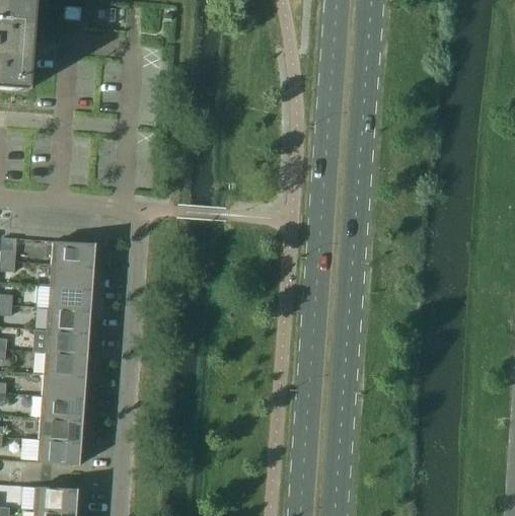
[(0,0),(0,87),(27,90),(33,0),(0,0)]
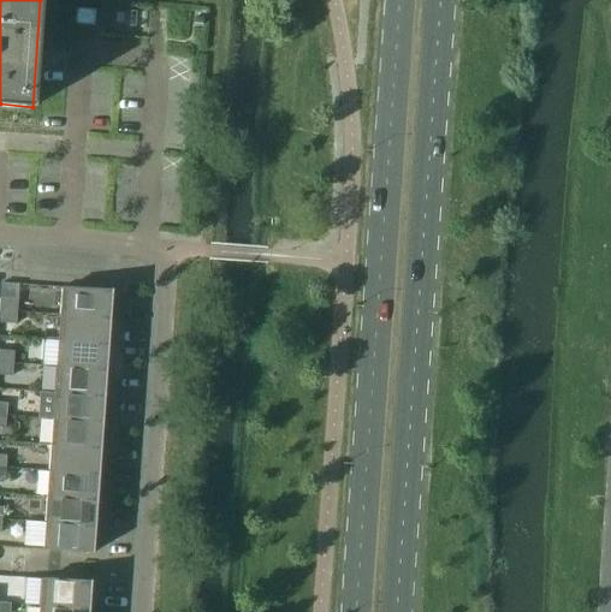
[(100,22),(100,7),(83,6),(82,21),(100,22)]
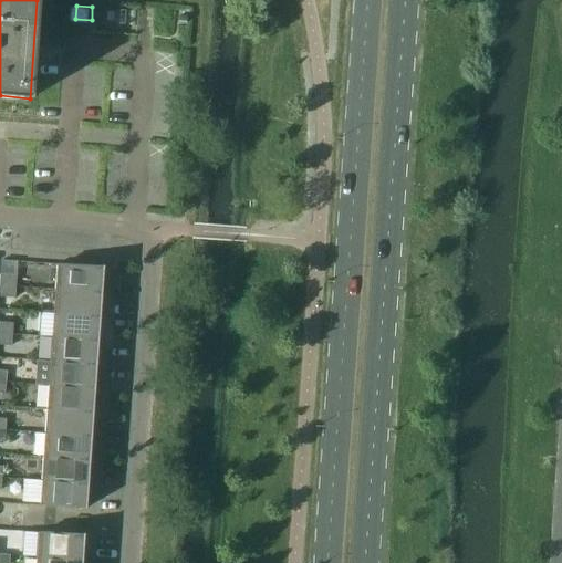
[(131,8),(113,7),(112,22),(129,23),(131,8)]
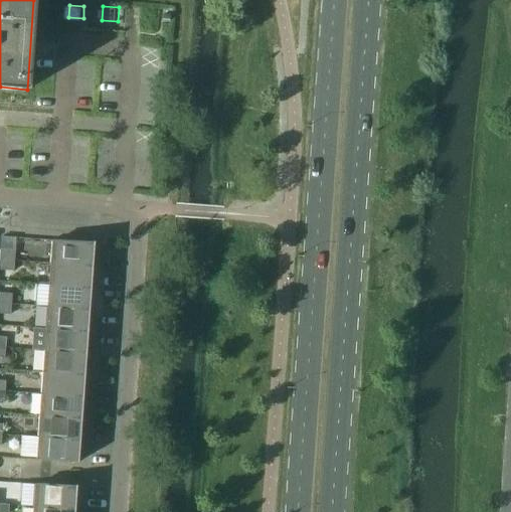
[(94,264),(96,241),(96,240),(95,240),(54,238),(53,261),(94,264)]
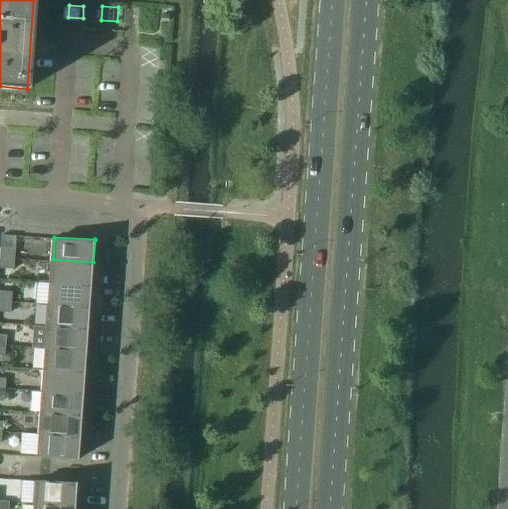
[(2,256),(17,257),(18,246),(3,245),(2,256)]
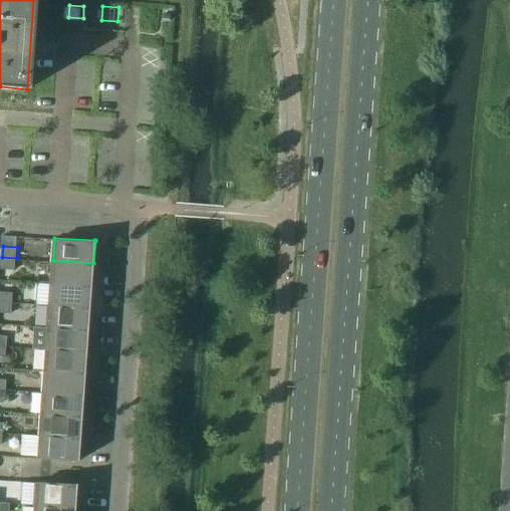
[(16,268),(17,258),(2,257),(2,267),(16,268)]
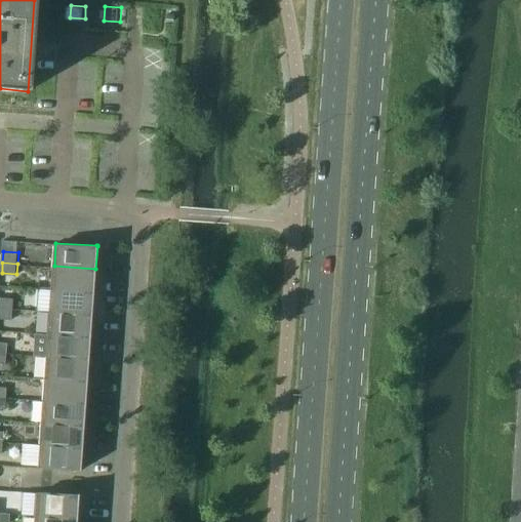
[(93,291),(95,269),(54,266),(52,288),(93,291)]
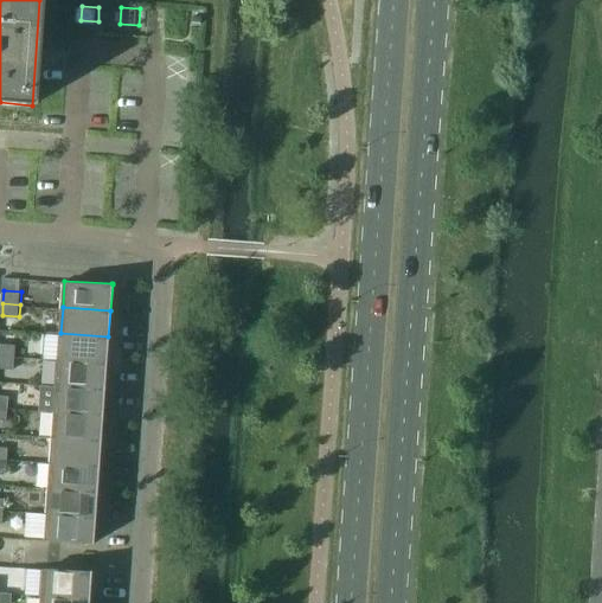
[(107,361),(108,337),(61,333),(58,359),(107,361)]
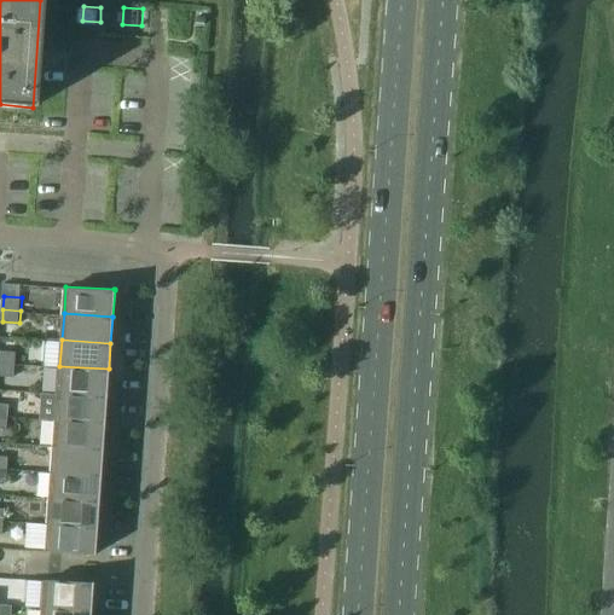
[(0,361),(17,363),(18,349),(0,348),(0,361)]
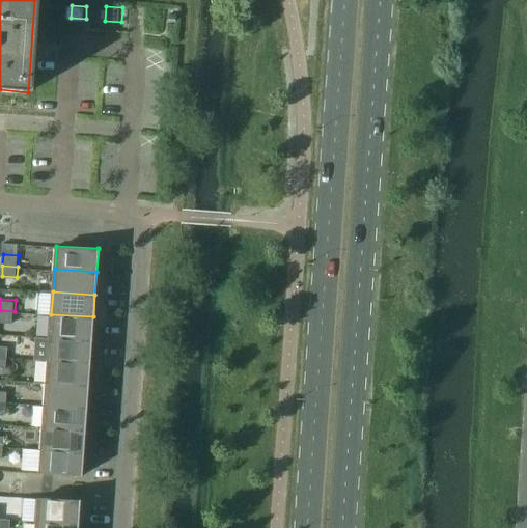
[(0,321),(14,322),(15,311),(0,310),(0,321)]
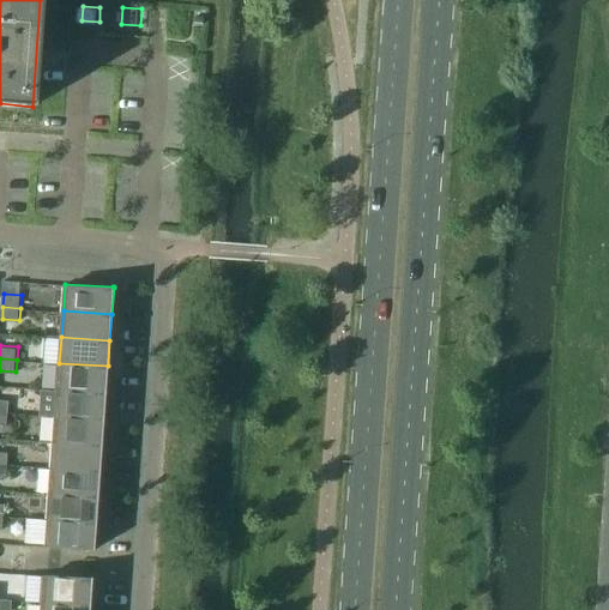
[(106,392),(108,366),(59,363),(58,388),(106,392)]
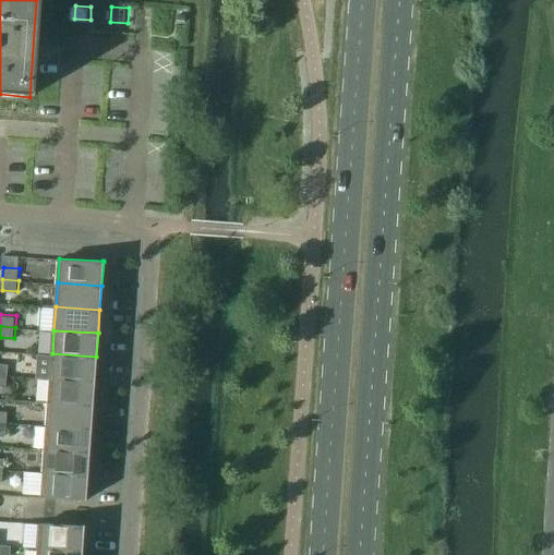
[(95,381),(96,357),(52,353),(50,377),(95,381)]
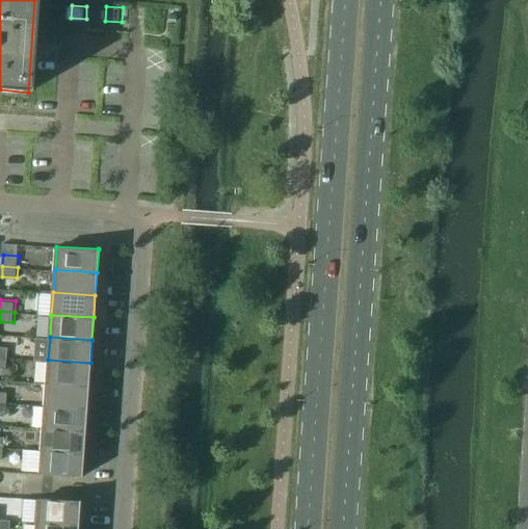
[(0,355),(8,356),(9,346),(0,345),(0,355)]
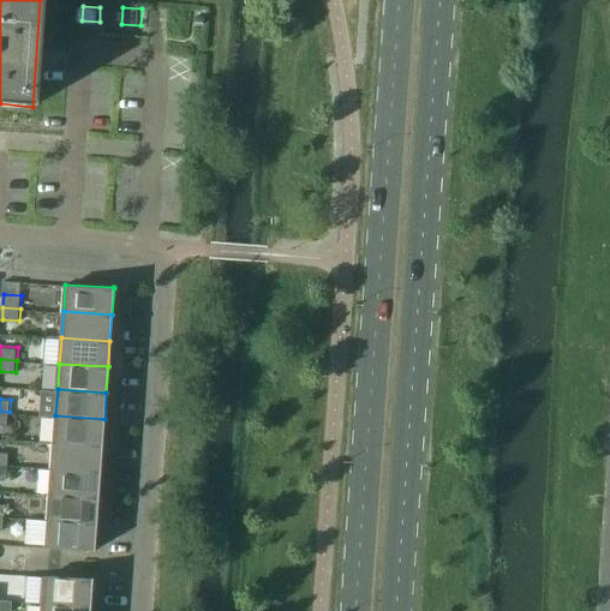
[(0,424),(9,425),(10,412),(0,411),(0,424)]
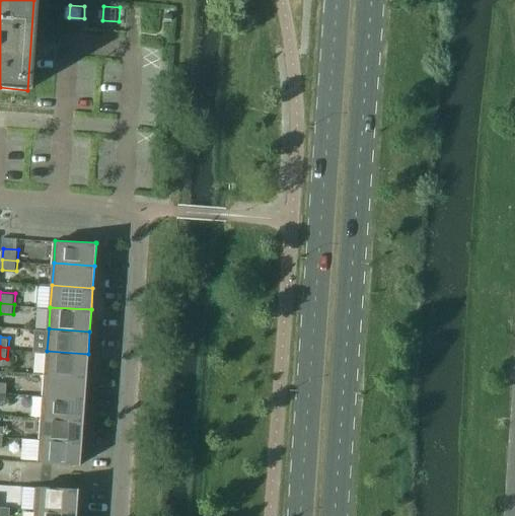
[(86,375),(88,354),(47,351),(46,373),(86,375)]
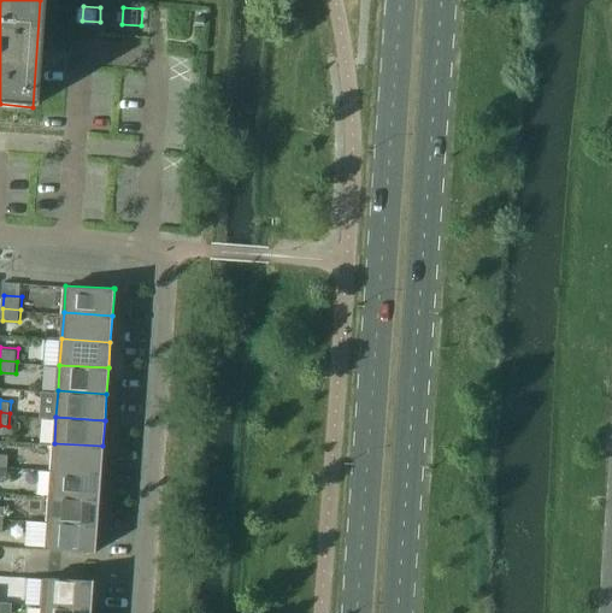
[(101,472),(103,446),(54,443),(52,469),(101,472)]
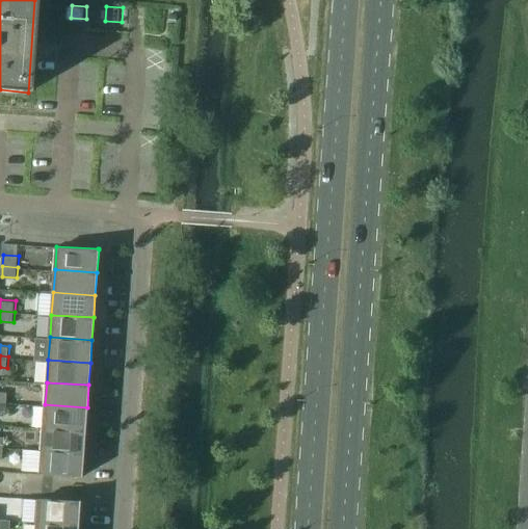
[(0,400),(8,402),(8,391),(0,390),(0,400)]
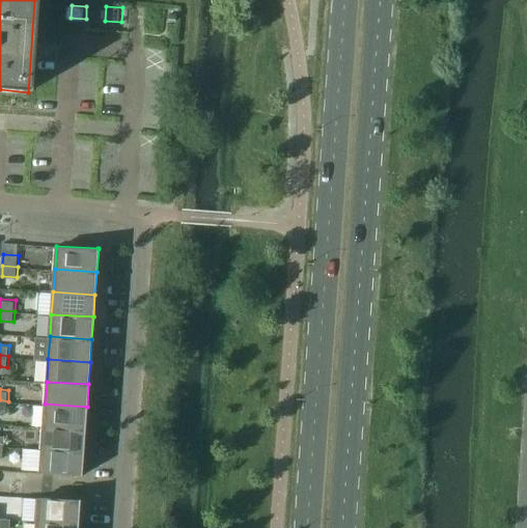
[(85,429),(87,407),(45,404),(44,426),(85,429)]
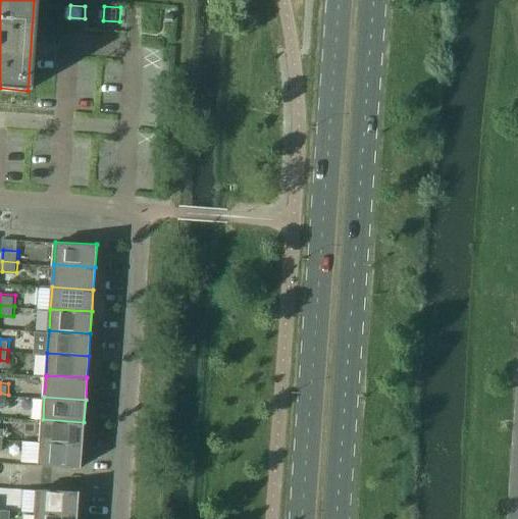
[(83,444),(84,422),(43,419),(41,440),(83,444)]
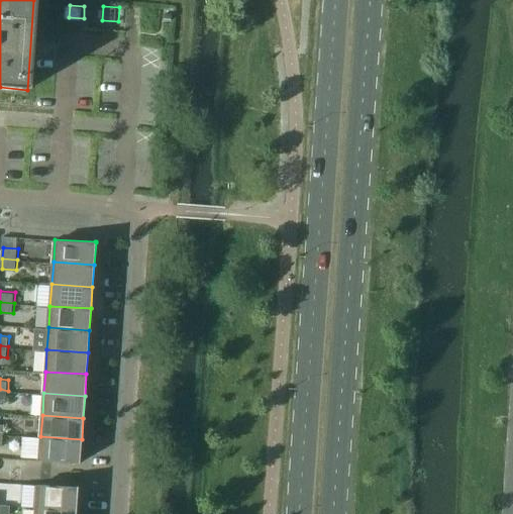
[(80,463),(82,439),(40,436),(39,459),(79,463),(80,463)]
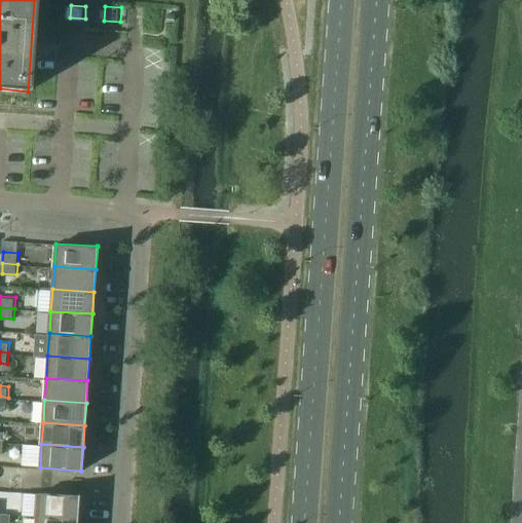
[(78,518),(79,495),(79,494),(78,494),(78,495),(38,492),(36,515),(78,518)]
